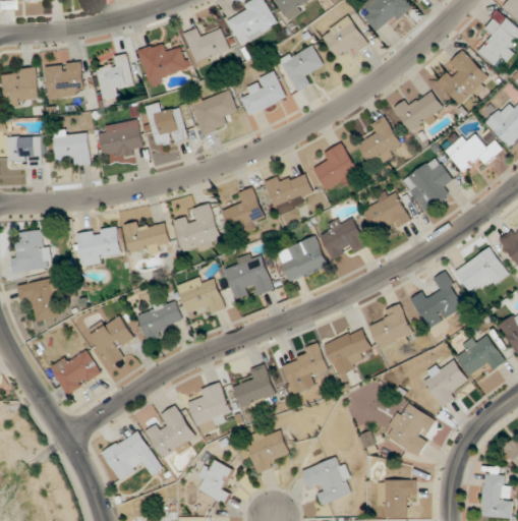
[(277,24),(263,0),(253,0),(223,18),(239,47),(277,24)]
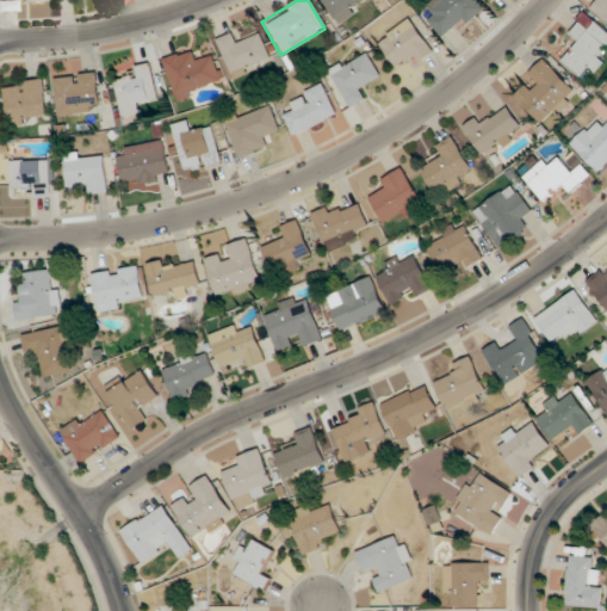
[(319,0),(333,22),(366,0),(319,0)]
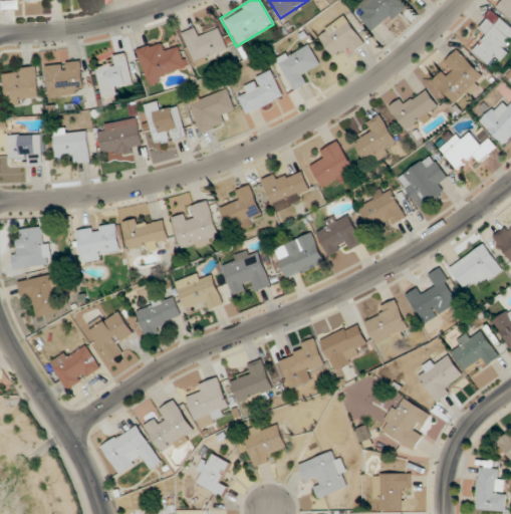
[(369,33),(405,9),(399,0),(360,0),(357,2),(363,12),(358,16),(369,33)]
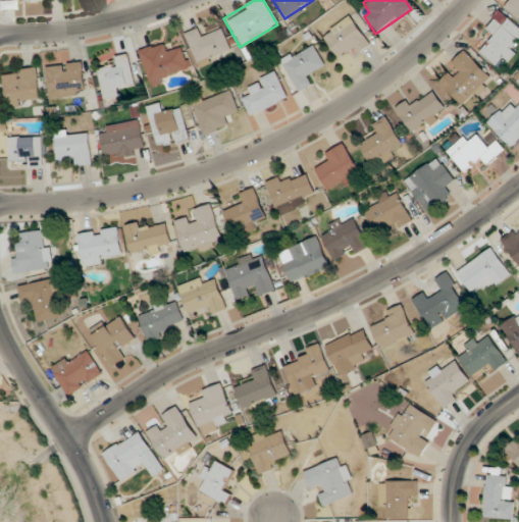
[(518,0),(509,0),(503,9),(518,21),(518,0)]
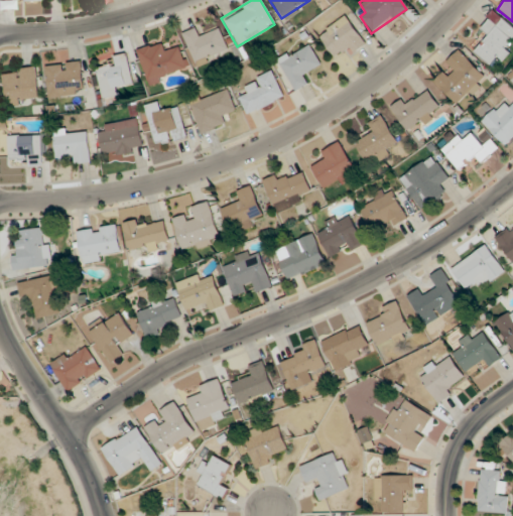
[(317,36),(333,56),(343,48),(348,56),(365,44),(344,16),(317,36)]
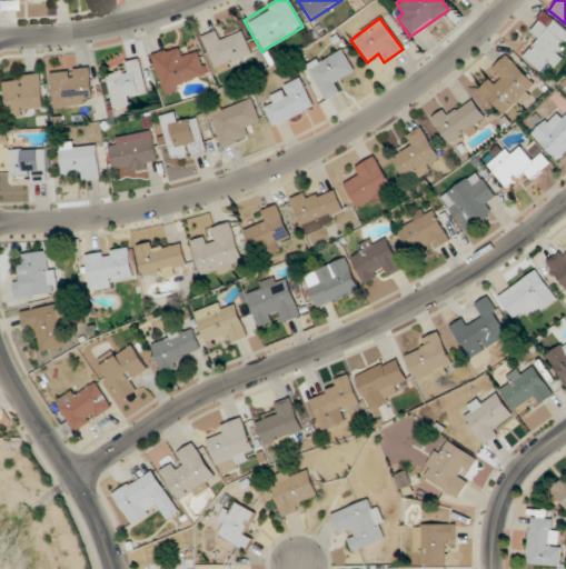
[(523,57),(544,76),(559,57),(554,51),(565,37),(565,31),(554,21),(546,29),(538,22),(529,32),(538,40),(523,57)]
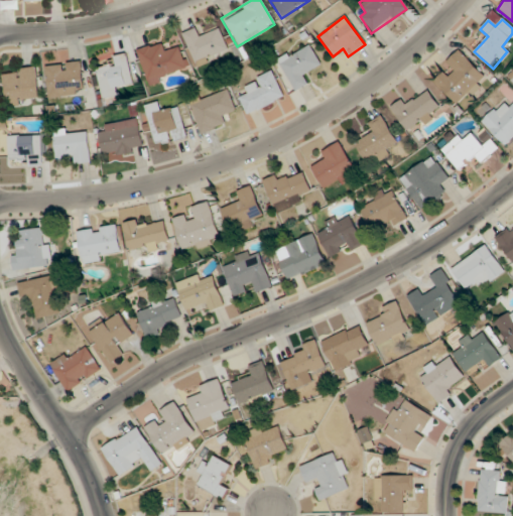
[(193,65),(227,51),(218,29),(199,36),(196,28),(181,33),(193,65)]
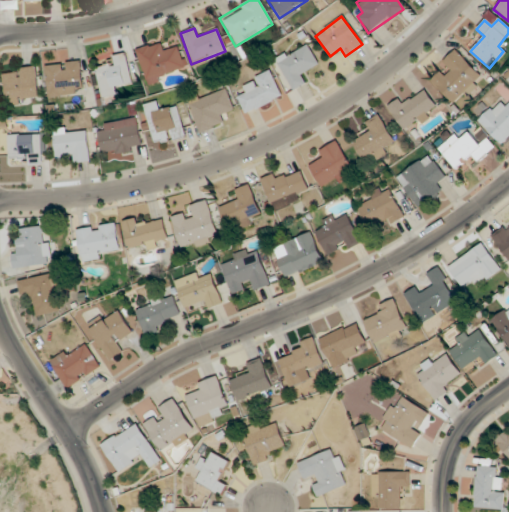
[(134,49),(145,83),(187,70),(179,47),(162,52),(159,42),(134,49)]
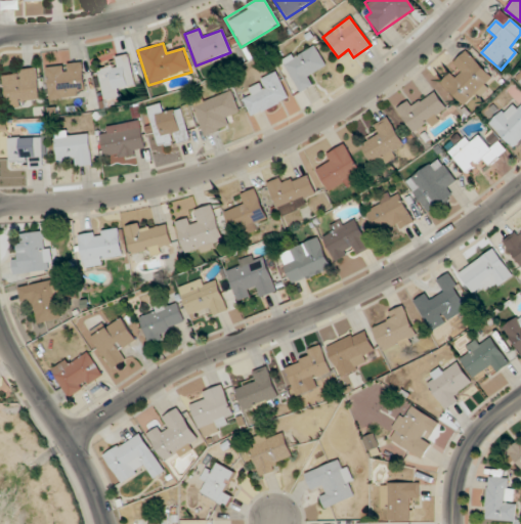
[(307,75),(324,67),(313,43),(279,59),(296,93),(312,85),(307,75)]
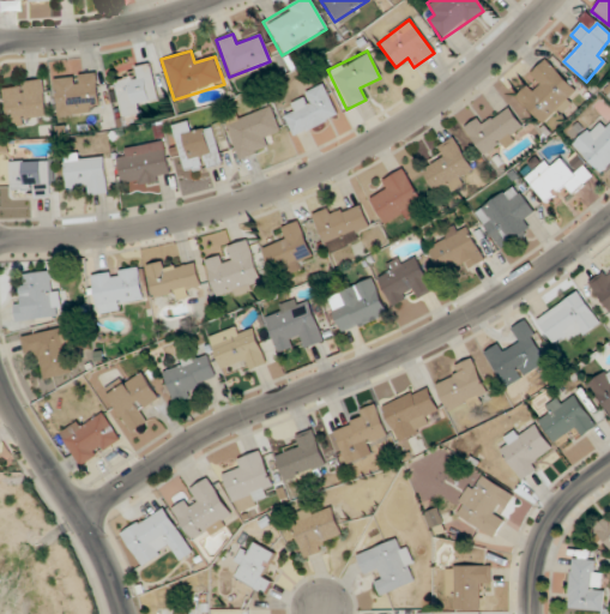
[(527,76),(533,80),(515,98),(542,126),(575,92),(544,59),(527,76)]
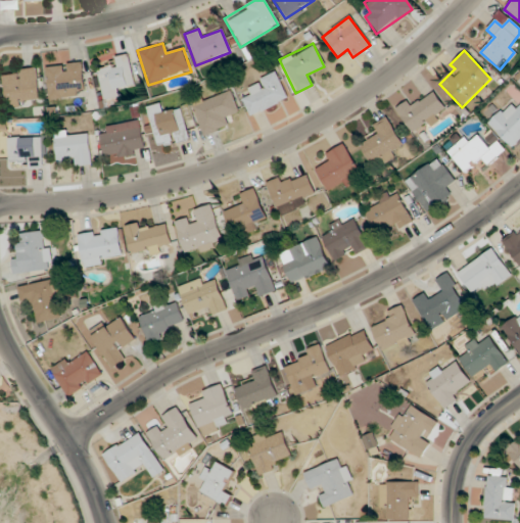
[(102,100),(123,96),(121,86),(134,83),(129,54),(114,57),(116,66),(97,69),(102,100)]
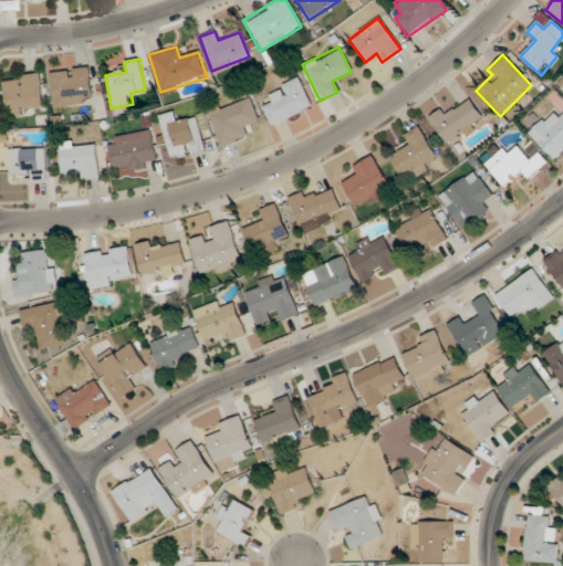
[(87,67),(49,72),(52,106),(92,103),(87,67)]
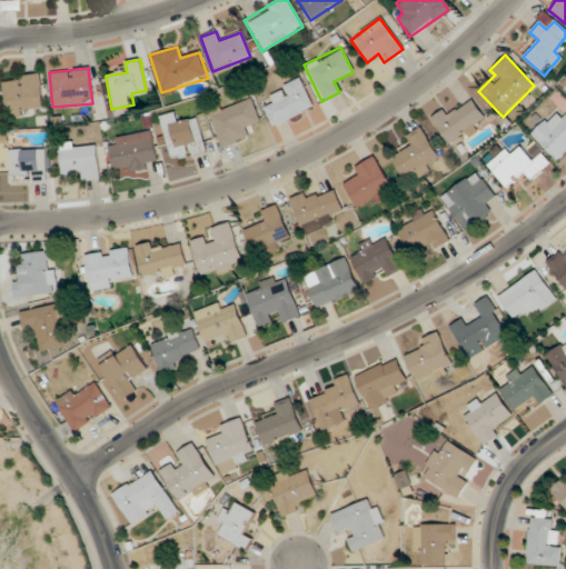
[(6,117),(43,112),(40,75),(1,78),(6,117)]
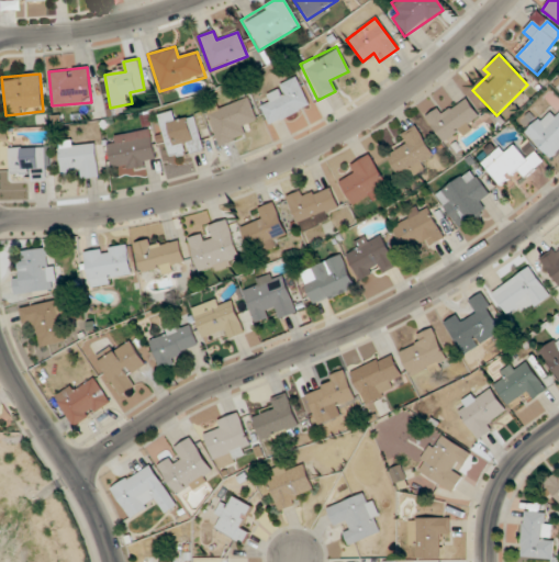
[(267,125),(309,107),(297,77),(264,91),(269,103),(259,108),(267,125)]
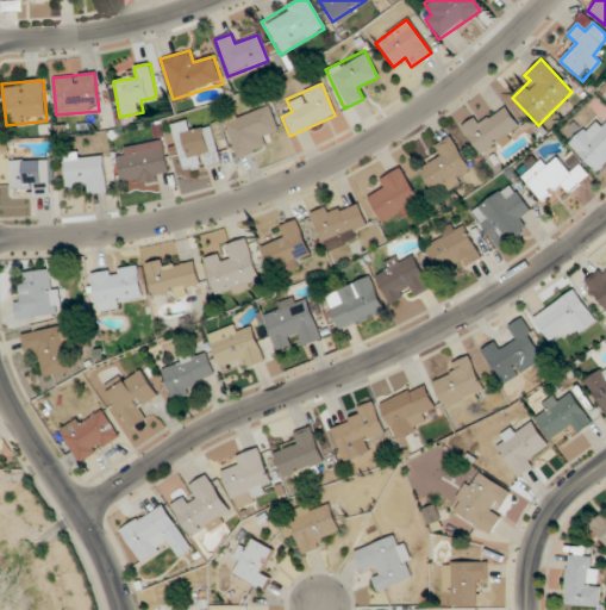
[(235,159),(270,147),(266,132),(277,129),(269,105),(222,120),(235,159)]
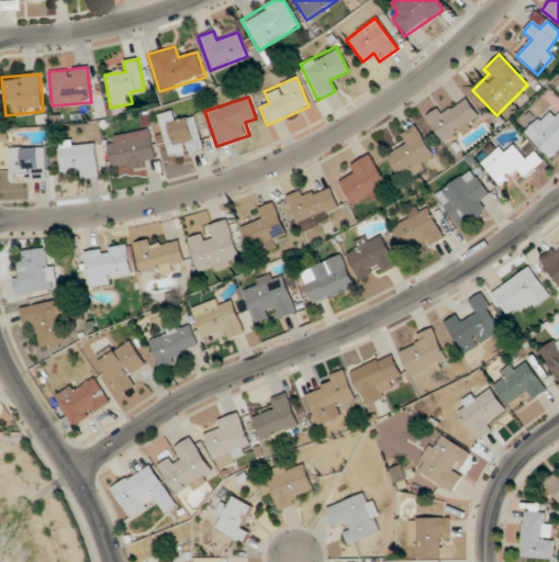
[(423,117),(442,145),(479,120),(466,99),(445,113),(440,107),(423,117)]
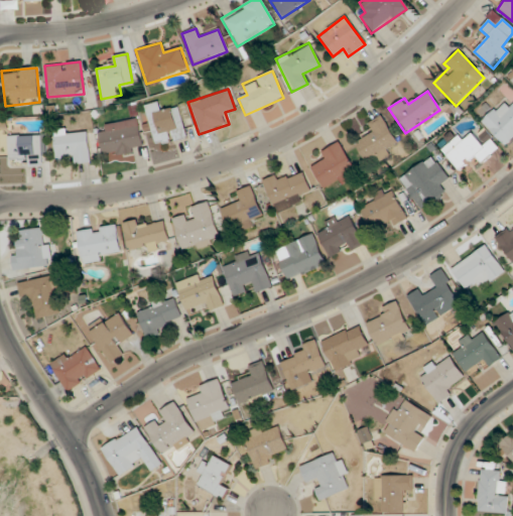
[(512,104),(509,109),(502,101),(479,123),(501,145),(512,134),(512,104)]
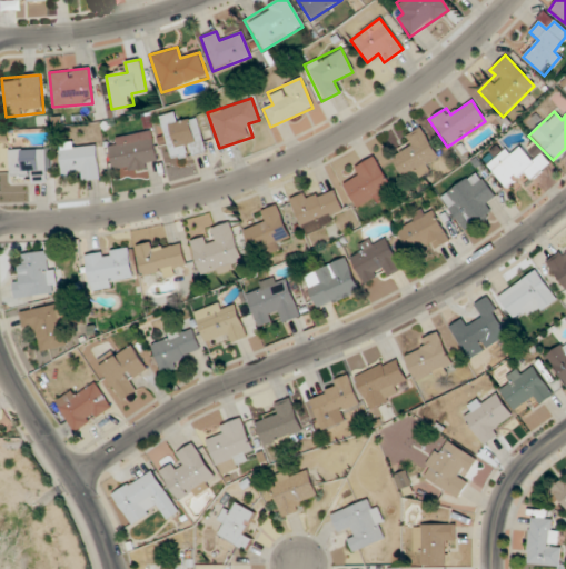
[(209,151),(200,117),(177,122),(175,112),(158,117),(170,161),(209,151)]
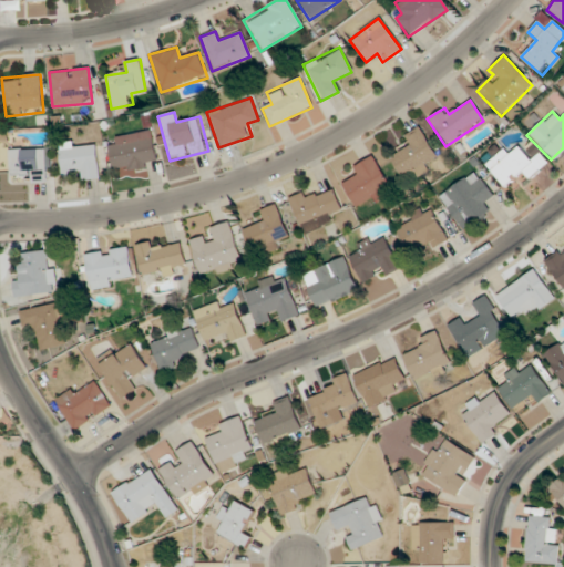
[(402,135),(408,147),(389,156),(399,176),(411,171),(412,173),(436,161),(419,127),(402,135)]
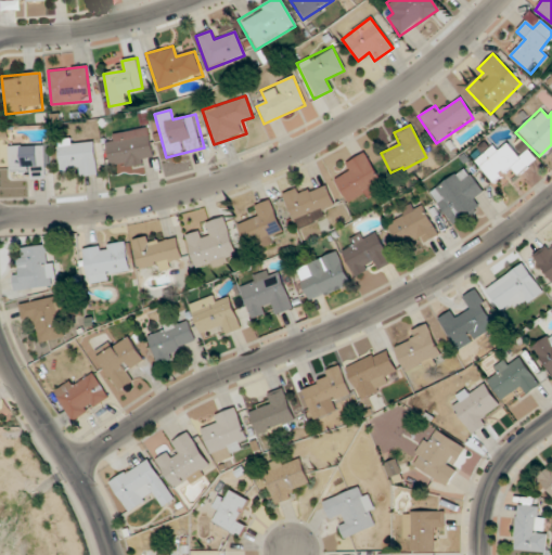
[(153,162),(149,128),(104,134),(108,168),(153,162)]
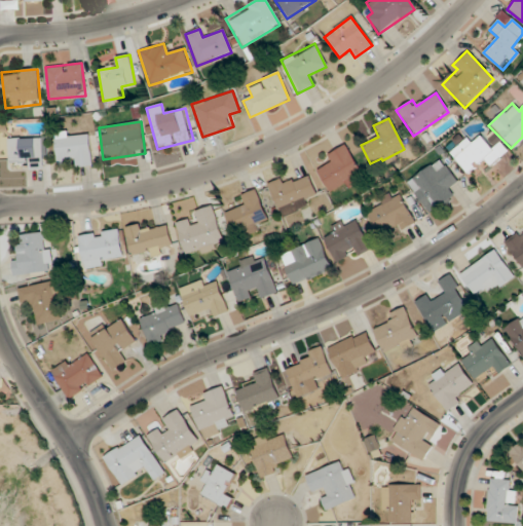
[(54,133),(55,165),(69,164),(69,167),(90,166),(89,130),(54,133)]
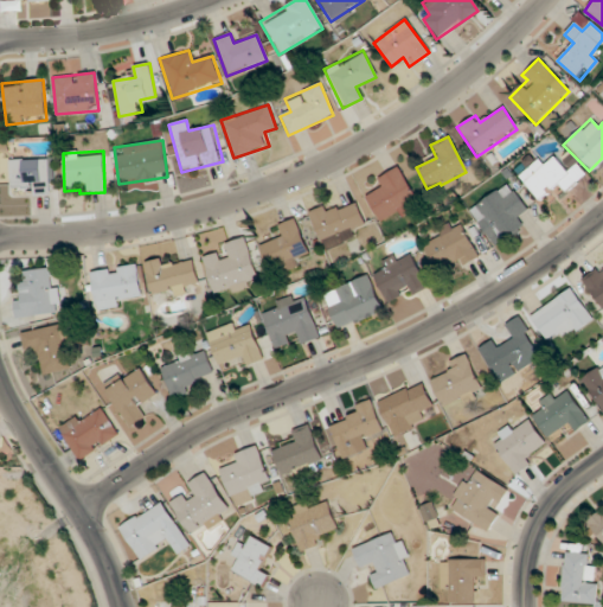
[(536,200),(557,184),(564,192),(576,183),(553,157),(543,166),(537,158),(515,176),(536,200)]
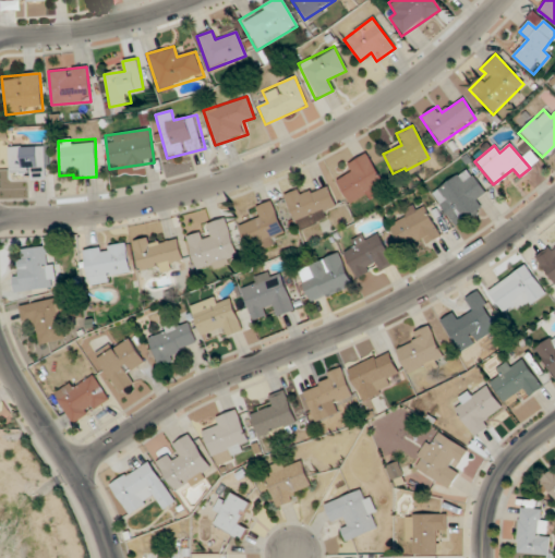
[(8,146),(8,170),(21,170),(21,180),(48,179),(48,146),(8,146)]
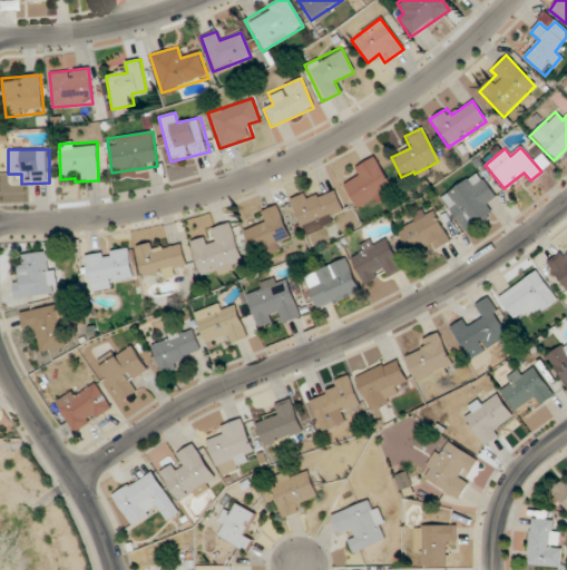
[(390,186),(374,156),(353,167),(359,178),(343,186),(355,210),(388,194),(385,189),(390,186)]
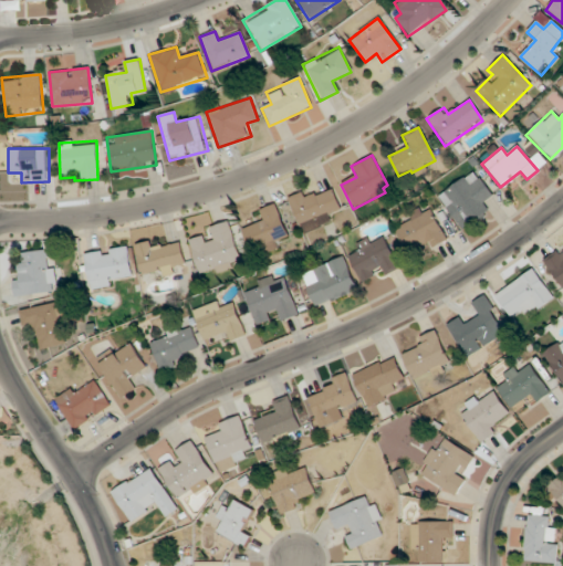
[(489,213),(481,202),(490,197),(475,171),(435,195),(458,232),(489,213)]
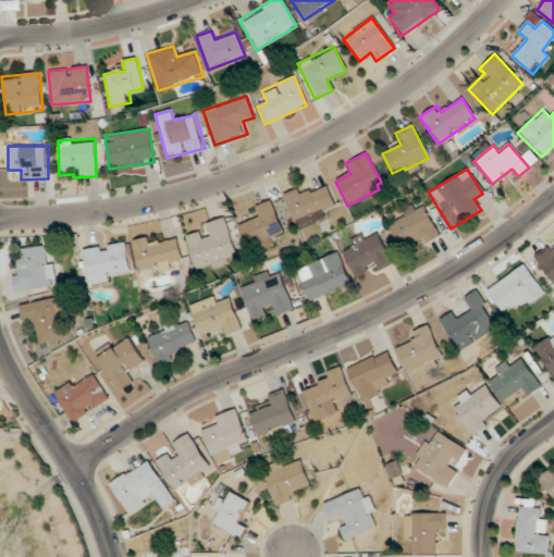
[(325,187),(305,196),(300,187),(281,196),(297,231),(336,212),(325,187)]
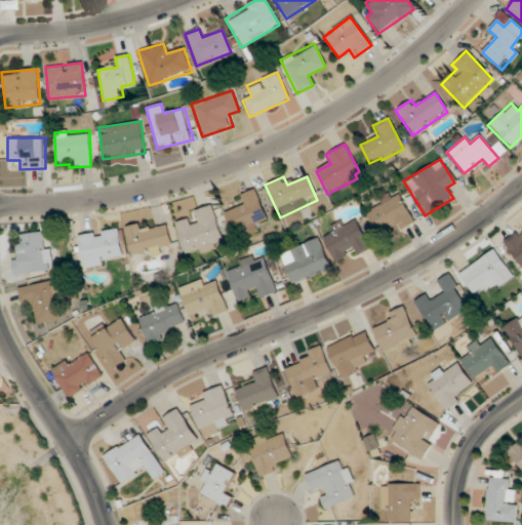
[(223,212),(230,232),(239,228),(242,236),(262,228),(258,219),(268,215),(256,188),(238,195),(242,205),(223,212)]
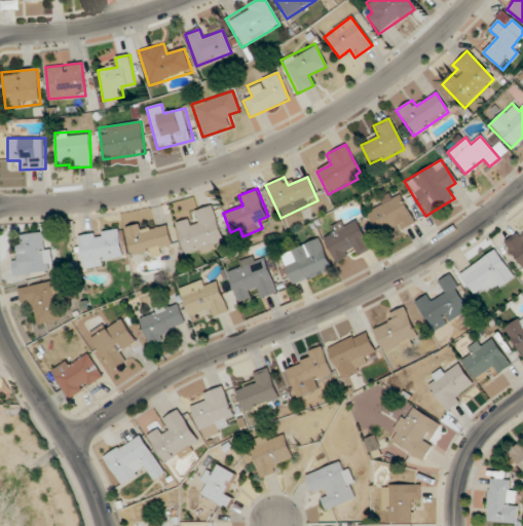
[(396,191),(363,210),(373,227),(385,220),(394,234),(414,223),(396,191)]
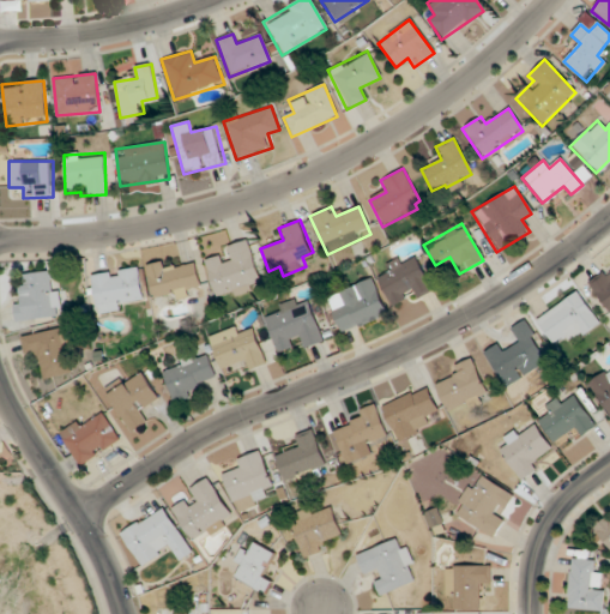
[(248,240),(224,246),(227,257),(205,263),(215,300),(261,288),(248,240)]
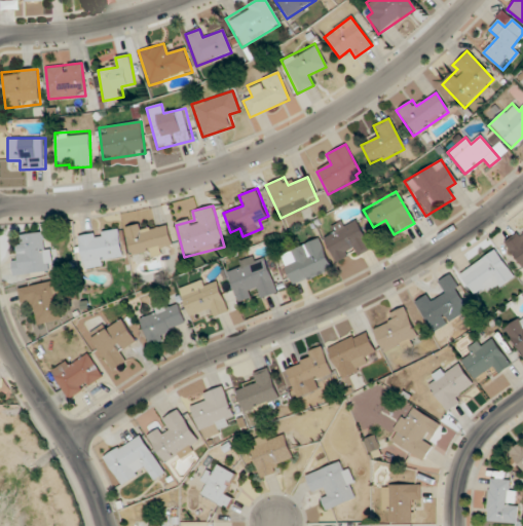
[(372,247),(355,216),(320,234),(337,266),(372,247)]
